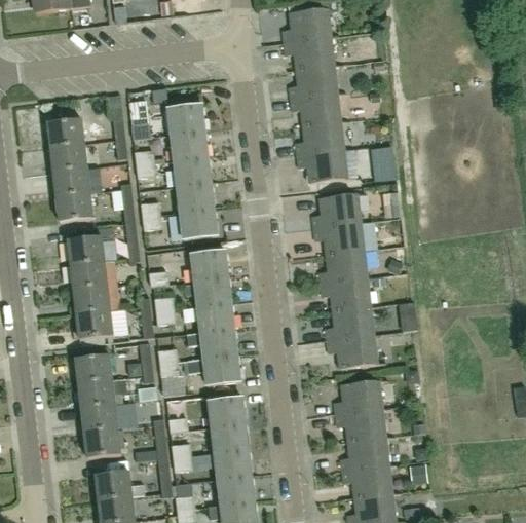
[(33,0),(35,12),(89,6),(88,0),(33,0)]
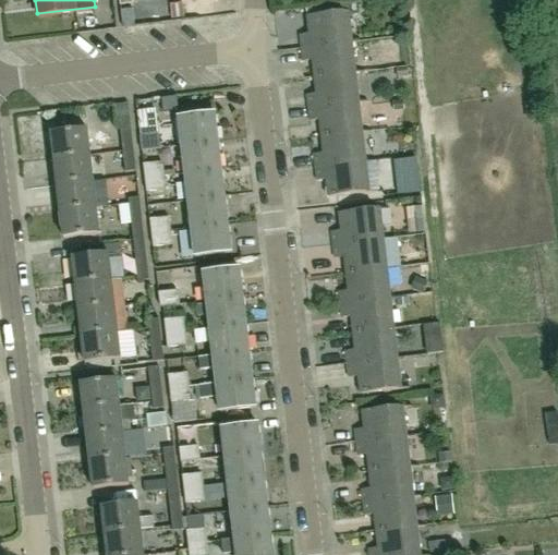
[(305,5),(306,14),(308,32),(299,33),(301,47),(351,40),(347,11),(359,10),(358,0),(305,5)]
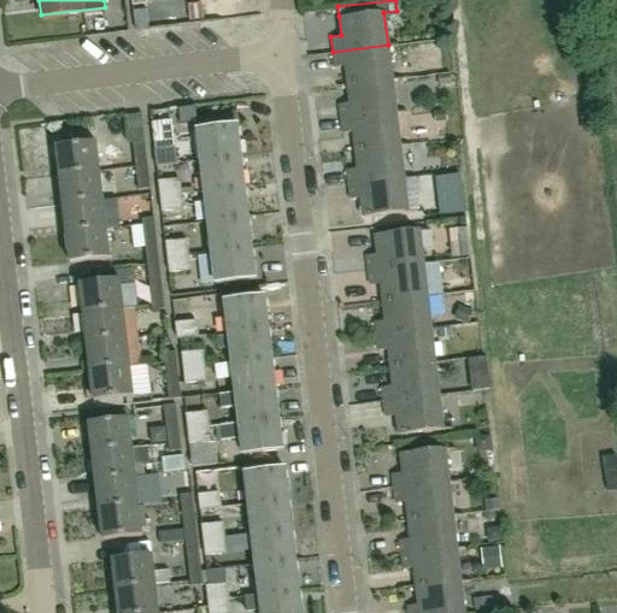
[(388,45),(333,52),(334,65),(345,64),(347,83),(392,77),(388,45)]
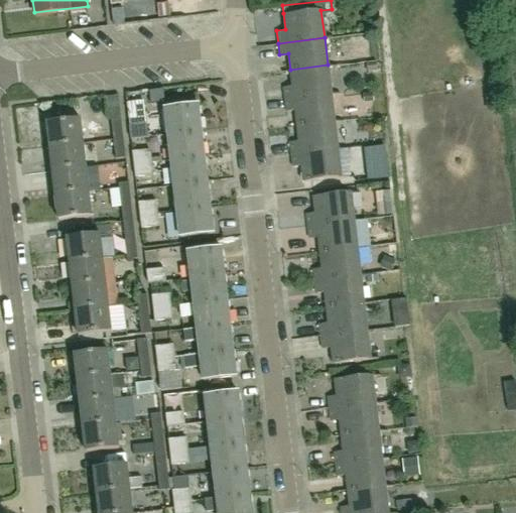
[(328,65),(290,70),(292,85),(283,86),(284,98),(331,92),(328,65)]
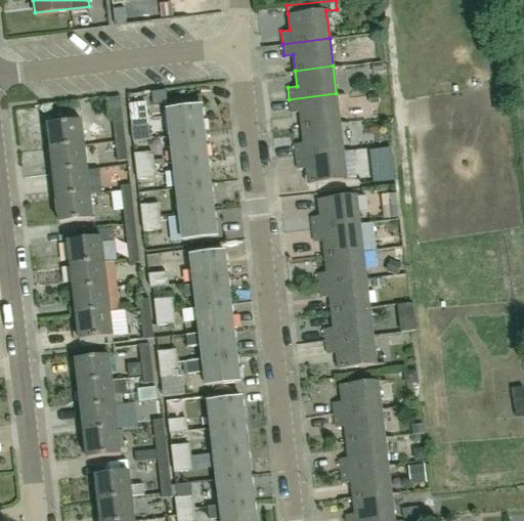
[(336,93),(289,99),(291,112),(299,111),(301,126),(340,122),(336,93)]
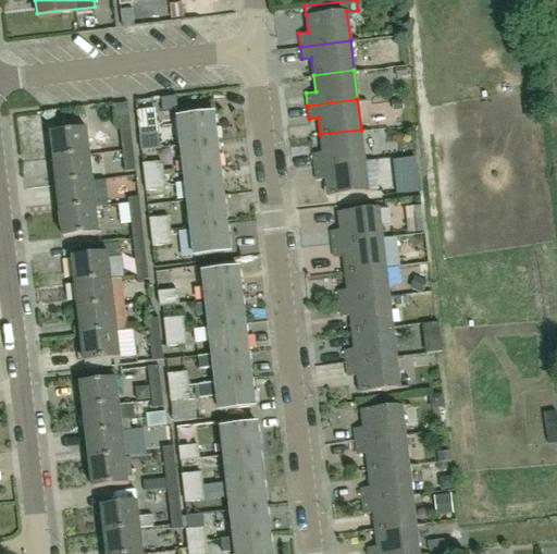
[(116,128),(119,128),(124,170),(136,169),(132,126),(131,127),(127,106),(113,108),(116,128)]
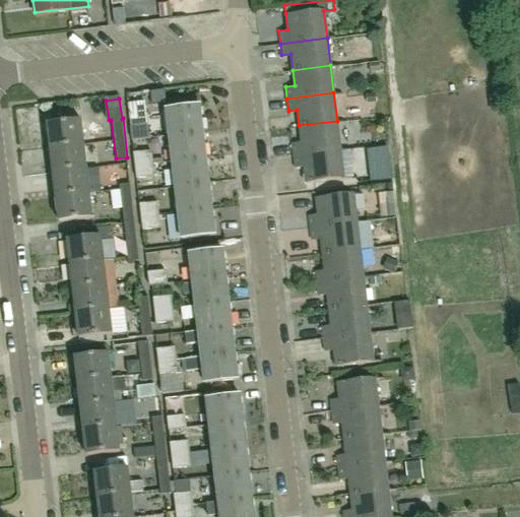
[(169,134),(202,130),(199,104),(166,108),(169,134)]
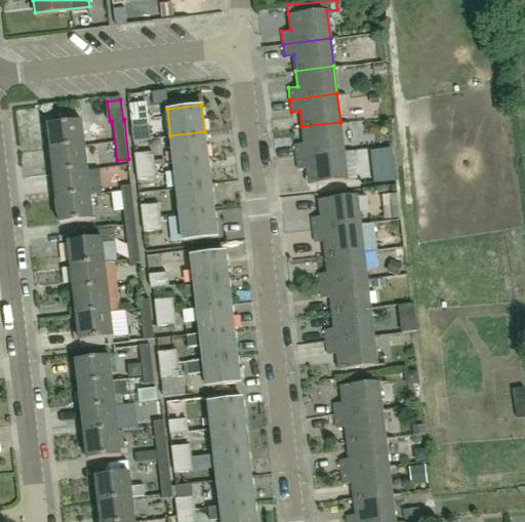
[(83,144),(95,143),(112,141),(111,132),(91,134),(90,132),(82,133),(80,118),(47,122),(50,148),(83,144)]
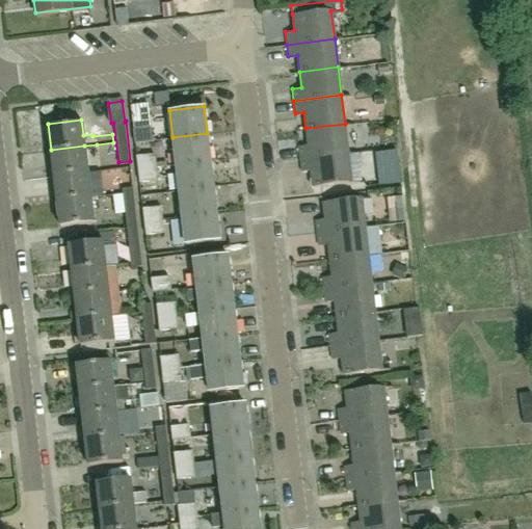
[(345,124),(306,128),(308,144),(298,146),(299,158),(348,152),(345,124)]
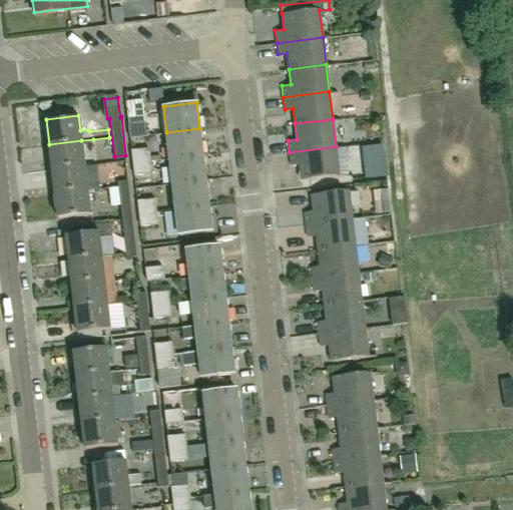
[(144,142),(144,135),(147,134),(146,121),(128,123),(130,137),(131,136),(132,143),(144,142)]
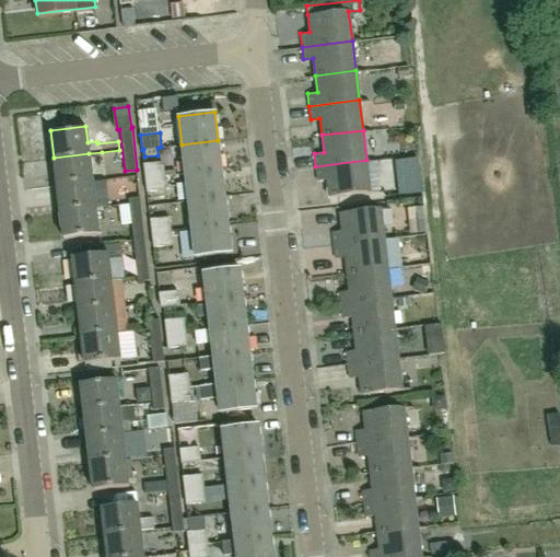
[(218,140),(182,144),(185,172),(221,167),(218,140)]
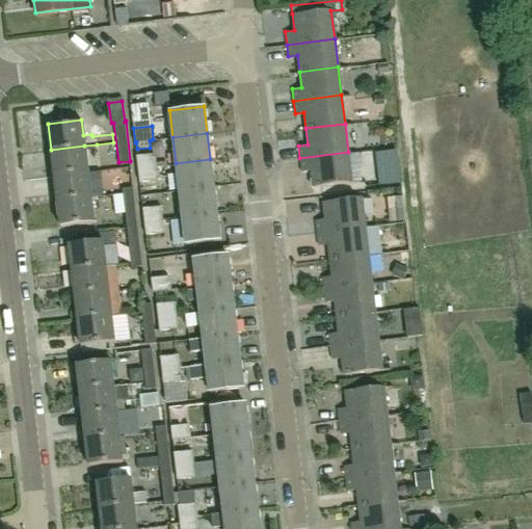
[(84,146),(51,150),(54,174),(87,170),(84,146)]
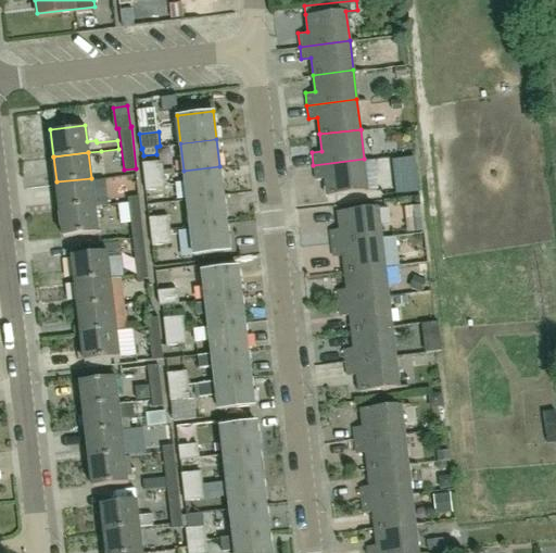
[(396,158),(399,175),(417,173),(415,155),(396,158)]
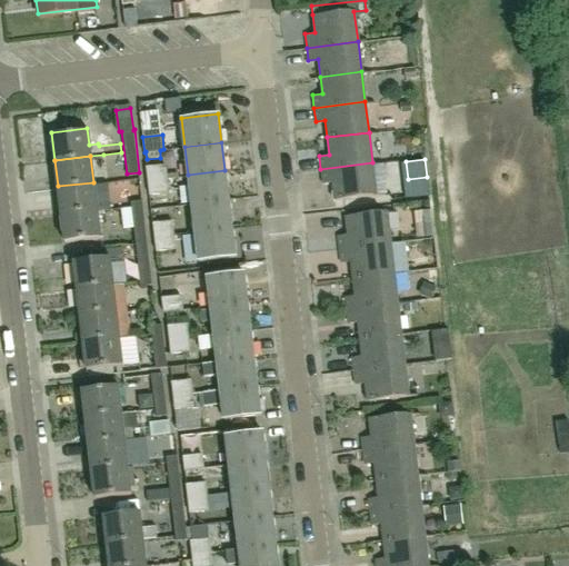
[(149,194),(169,191),(166,162),(146,166),(149,194)]
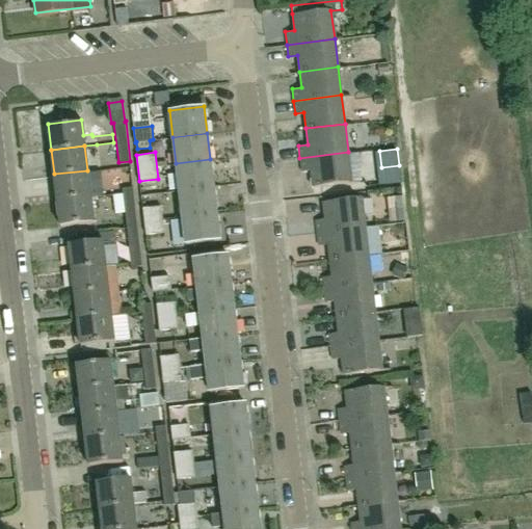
[(313,186),(351,181),(348,152),(299,158),(301,170),(311,168),(313,186)]
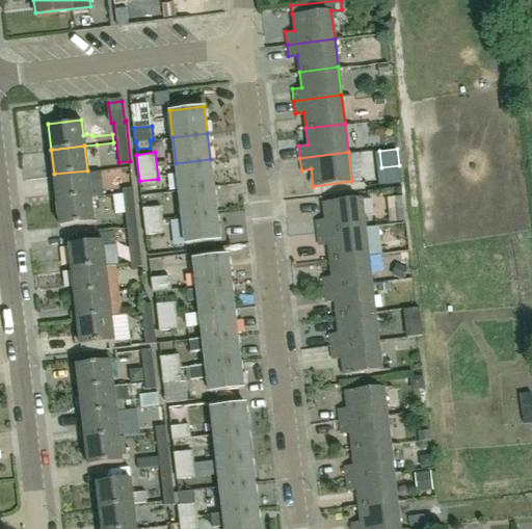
[(210,159),(176,163),(179,189),(213,185),(210,159)]
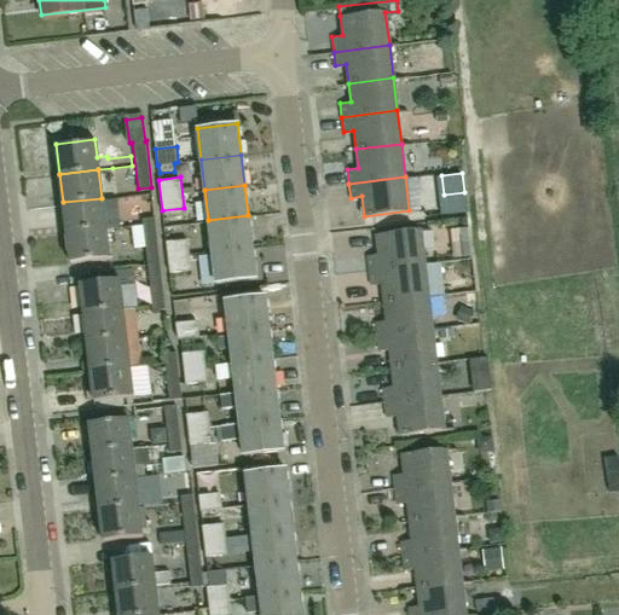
[(102,198),(63,202),(65,231),(105,226),(102,198)]
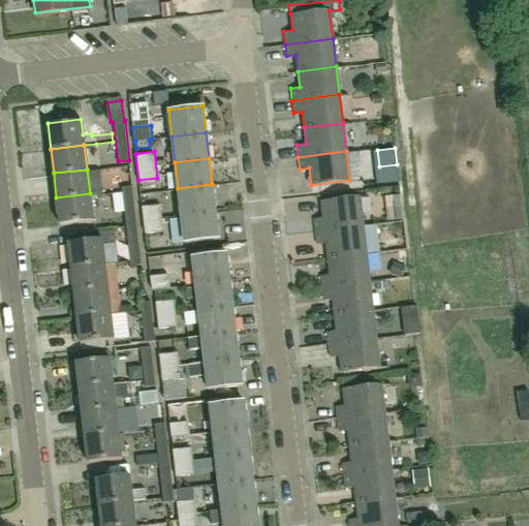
[(212,184),(178,188),(181,214),(214,210),(212,184)]
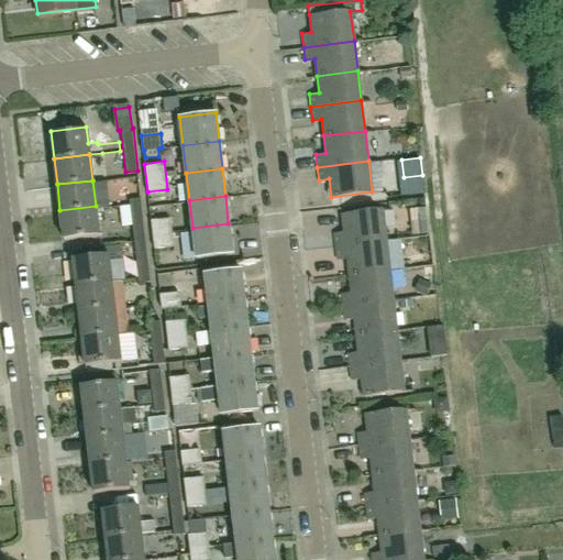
[(139,282),(152,281),(141,197),(129,198),(139,282)]
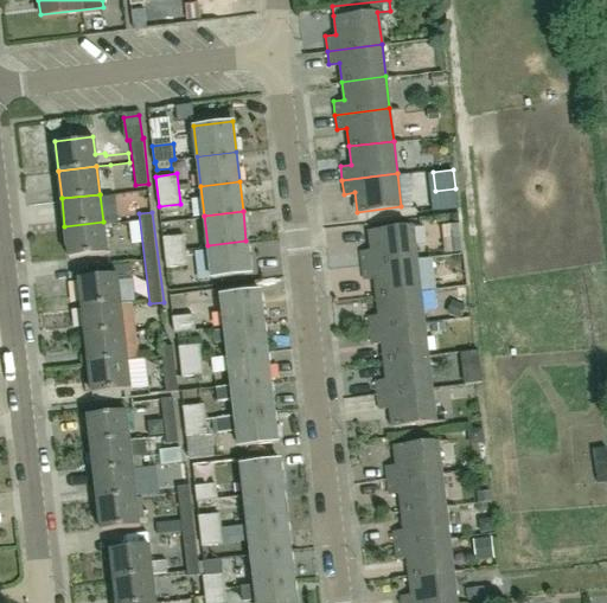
[(103,222),(64,226),(68,256),(107,251),(103,222)]
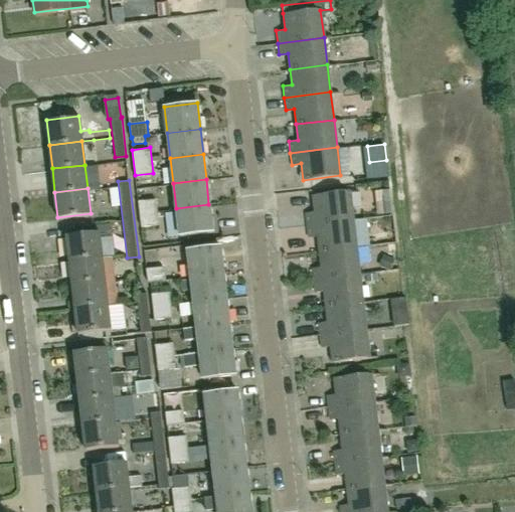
[(307,223),(354,218),(350,189),(312,194),(315,211),(306,212),(307,223)]
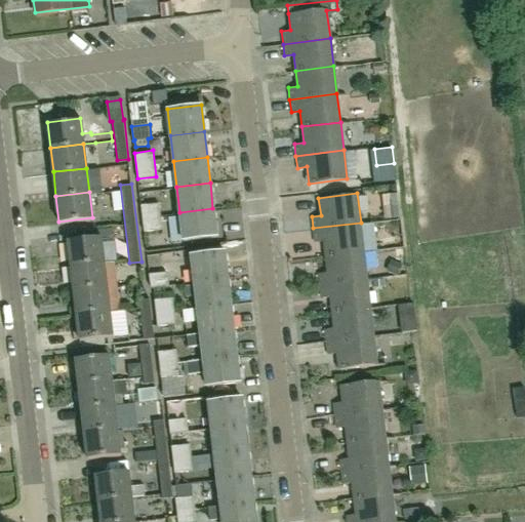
[(144,231),(162,228),(159,202),(140,204),(144,231)]
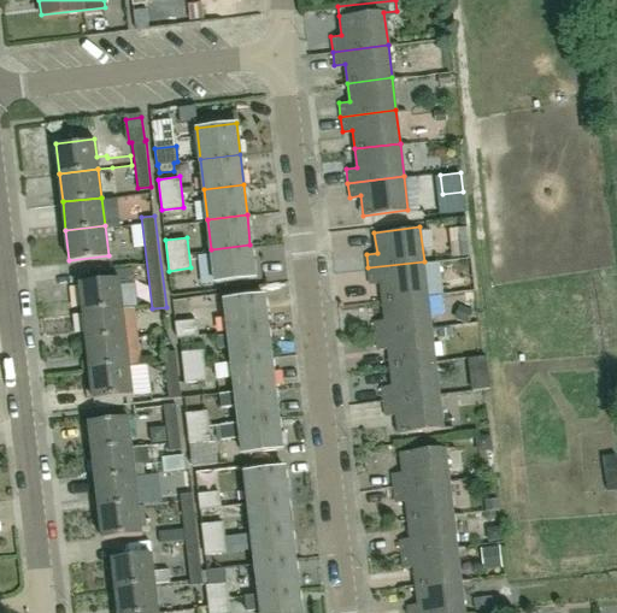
[(250,245),(211,249),(215,281),(254,275),(250,245)]
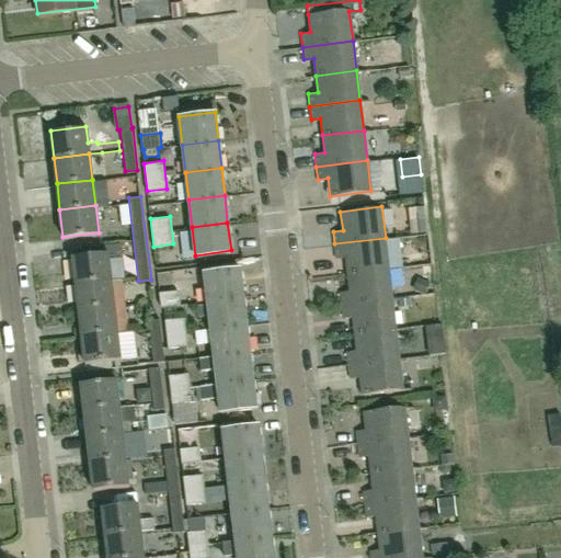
[(405,260),(404,234),(389,235),(390,261),(405,260)]
